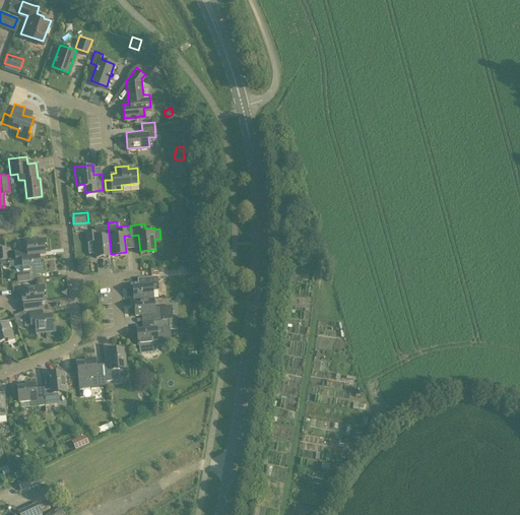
[(109,234),(101,234),(101,229),(86,230),(87,240),(88,249),(95,248),(96,255),(111,254),(109,234)]
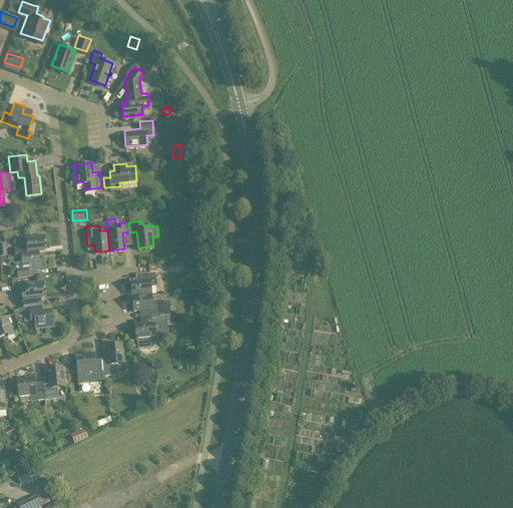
[(14,252),(38,249),(44,249),(43,239),(45,239),(44,232),(24,234),(25,244),(14,245),(14,251),(14,252)]
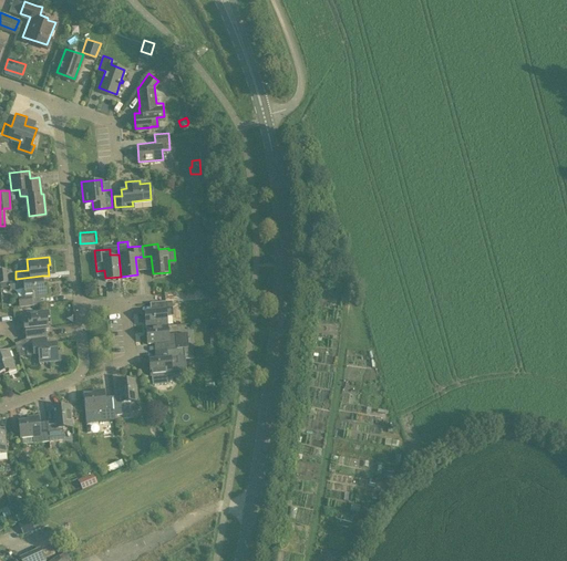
[(16,279),(16,278),(9,279),(9,286),(23,284),(24,294),(18,295),(19,303),(31,302),(31,294),(47,293),(45,286),(43,286),(42,276),(16,279)]
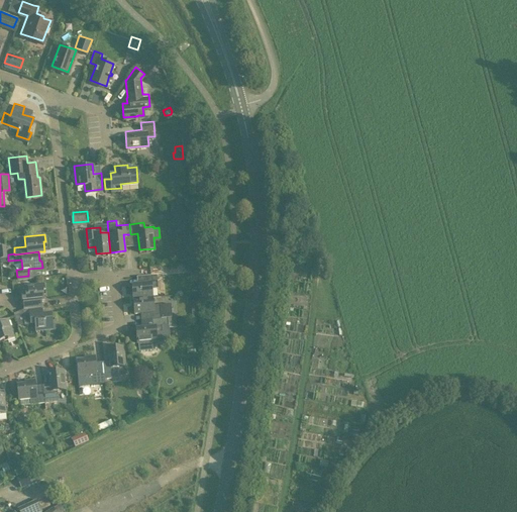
[(136,274),(137,282),(131,282),(132,297),(153,295),(152,285),(159,285),(157,273),(157,272),(136,274)]
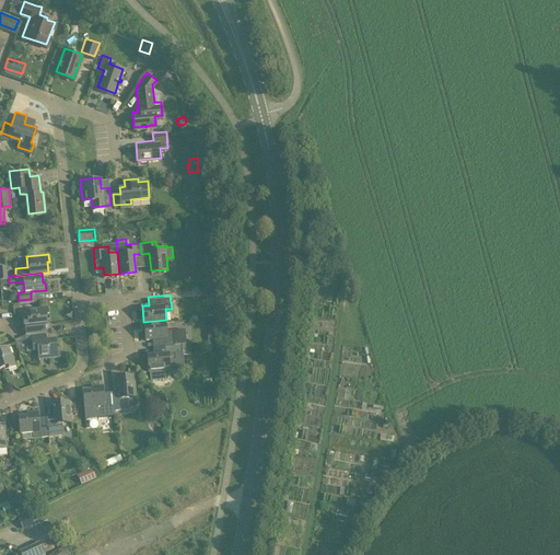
[(24,333),(45,331),(45,323),(47,323),(46,313),(48,312),(47,304),(25,308),(26,315),(22,316),(23,325),(24,325),(24,333)]
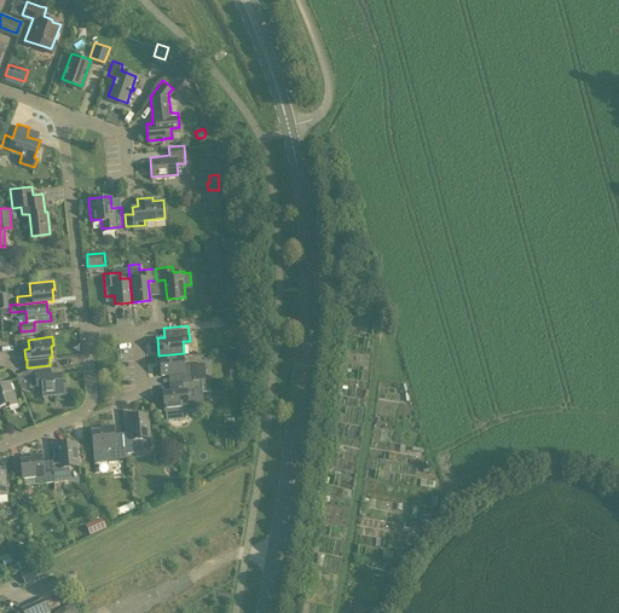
[(184,353),(158,356),(161,374),(168,372),(168,381),(203,377),(203,376),(206,376),(204,359),(191,360),(184,362),(184,353)]
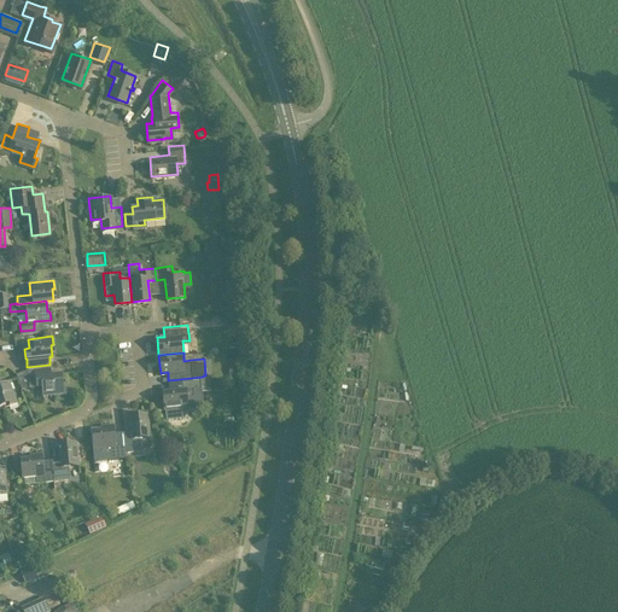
[(50,365),(27,367),(29,385),(41,383),(41,392),(65,390),(64,383),(63,383),(62,372),(51,372),(50,365)]
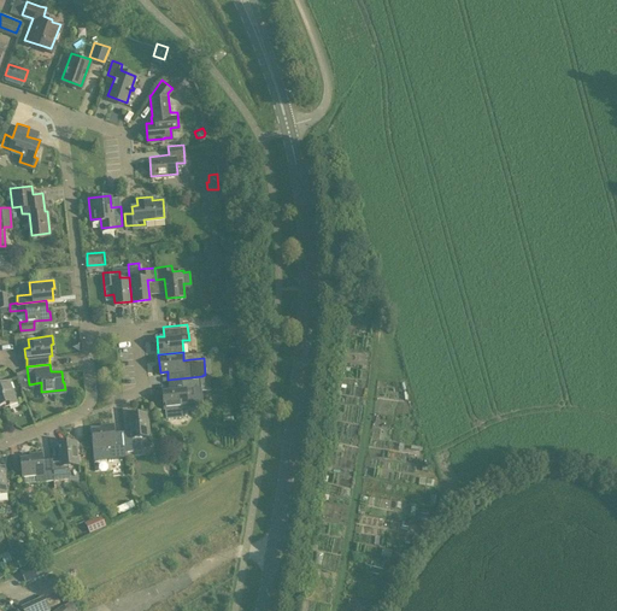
[(168,380),(169,388),(162,389),(164,406),(165,406),(165,416),(182,413),(181,405),(203,403),(201,385),(204,385),(203,376),(168,380)]
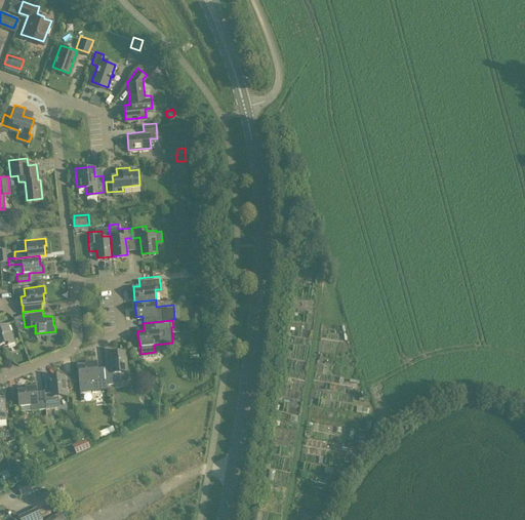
[(0,323),(0,343),(6,341),(6,344),(13,341),(6,321),(0,323)]
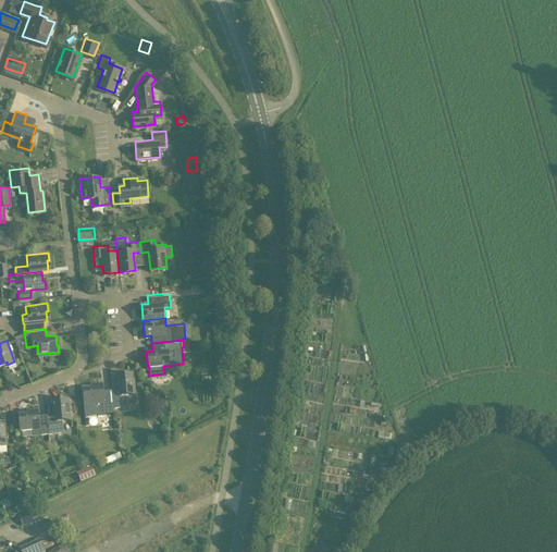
[(119,397),(111,399),(112,405),(126,403),(125,394),(135,393),(133,371),(116,372),(119,397)]
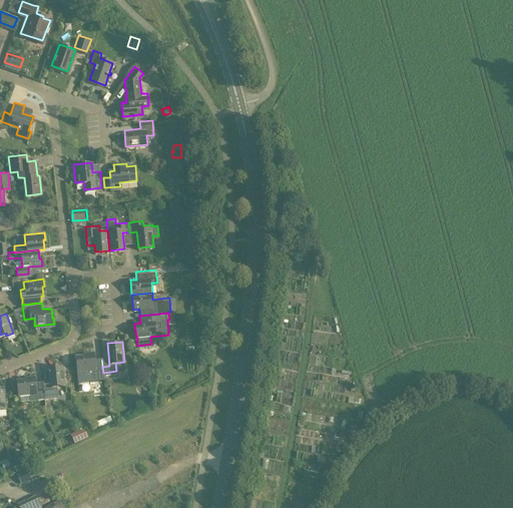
[(102,364),(95,365),(94,351),(83,352),(83,355),(75,356),(77,376),(89,374),(89,378),(103,377),(103,373),(102,367),(102,364)]
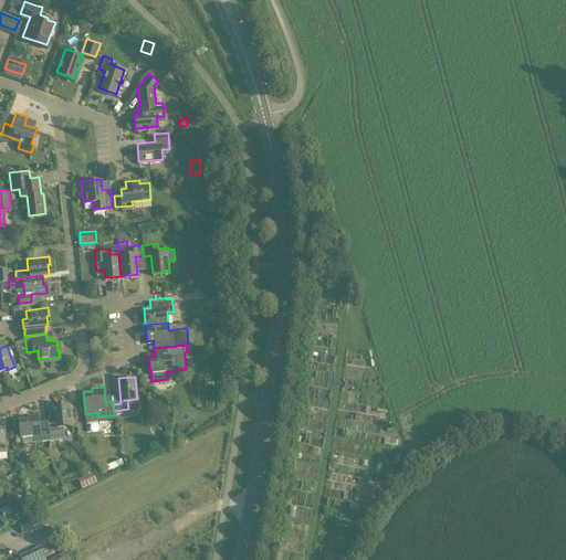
[(56,429),(48,430),(49,437),(64,436),(62,424),(72,424),(70,402),(53,404),(56,429)]
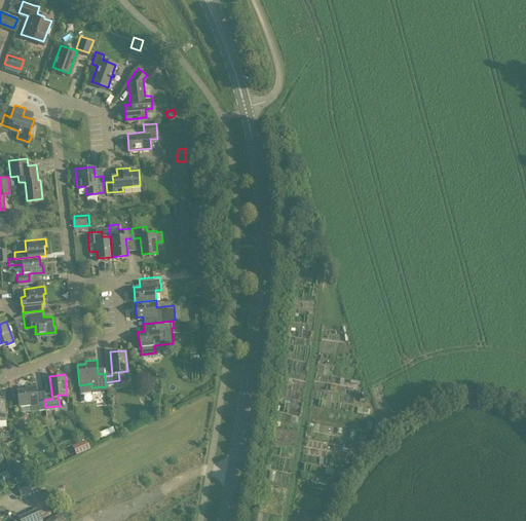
[(44,400),(38,401),(36,383),(25,385),(25,388),(16,388),(19,404),(31,402),(32,409),(45,407),(44,400)]
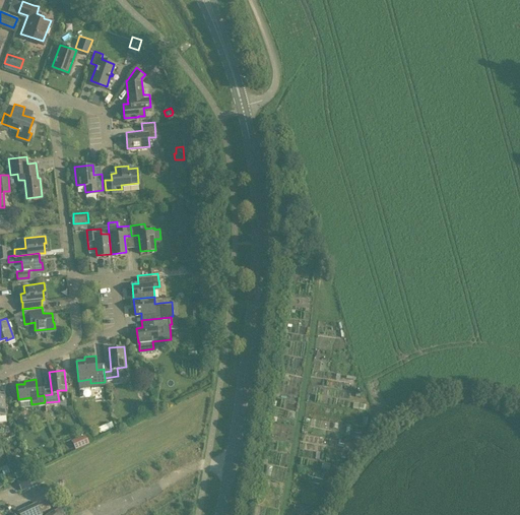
[(88,440),(84,432),(71,437),(75,446),(88,440)]
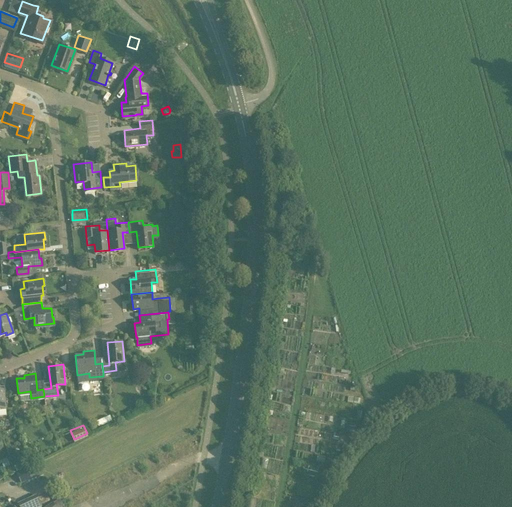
[(12,463),(15,468),(31,461),(25,447),(20,449),(24,457),(12,463)]
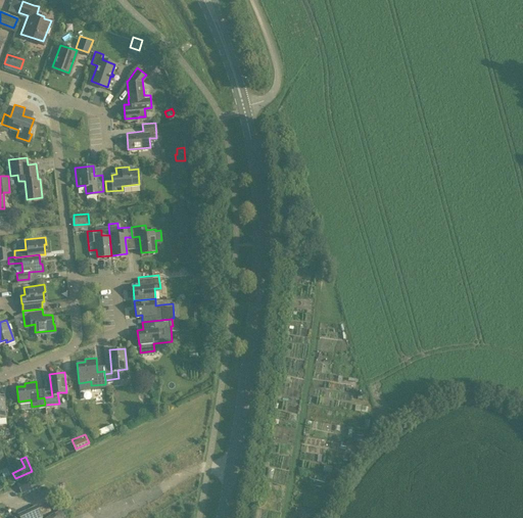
[(32,484),(37,482),(33,473),(16,481),(20,491),(33,485),(32,484)]
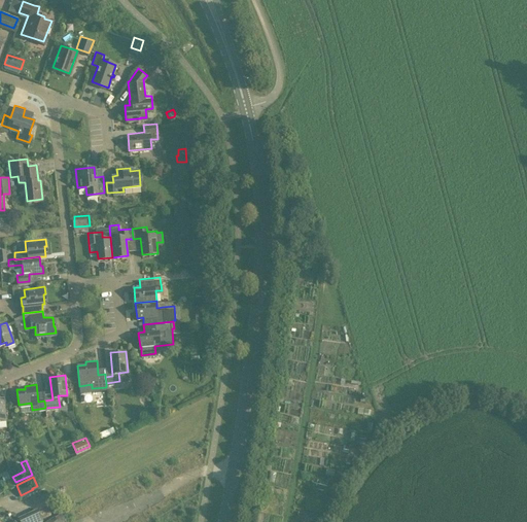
[(18,515),(21,521),(33,521),(43,518),(43,517),(54,513),(58,511),(56,506),(51,508),(51,509),(44,512),(43,511),(40,513),(37,506),(18,515)]
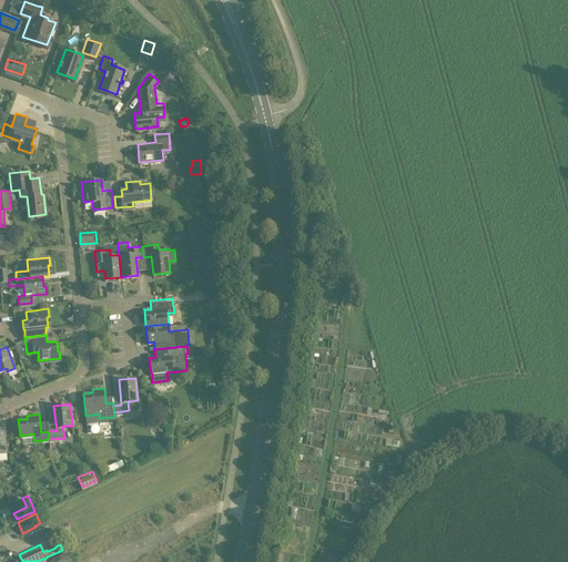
[(63,561),(64,561),(63,561),(70,557),(66,549),(58,553),(43,561),(63,561)]
